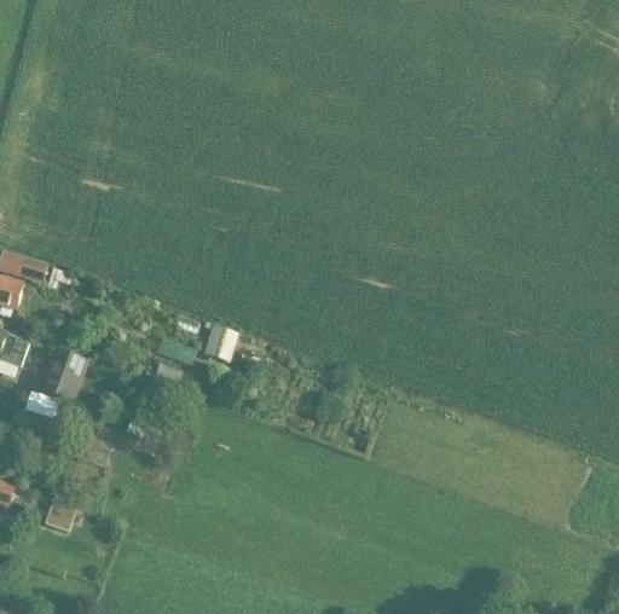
[(25,256),(3,249),(0,258),(0,268),(21,276),(21,273),(44,281),(48,262),(25,256)]
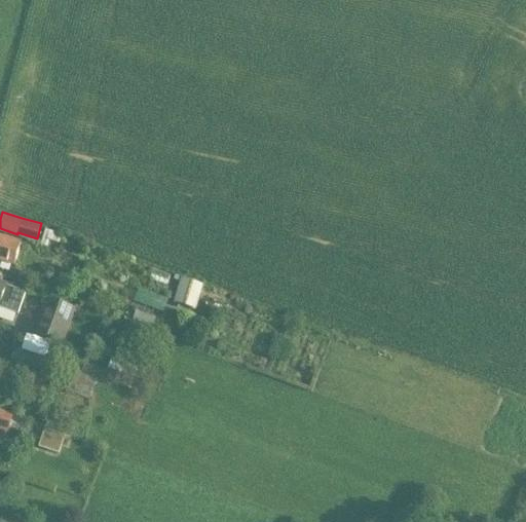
[(45,227),(40,244),(47,246),(49,238),(59,241),(62,232),(45,227)]
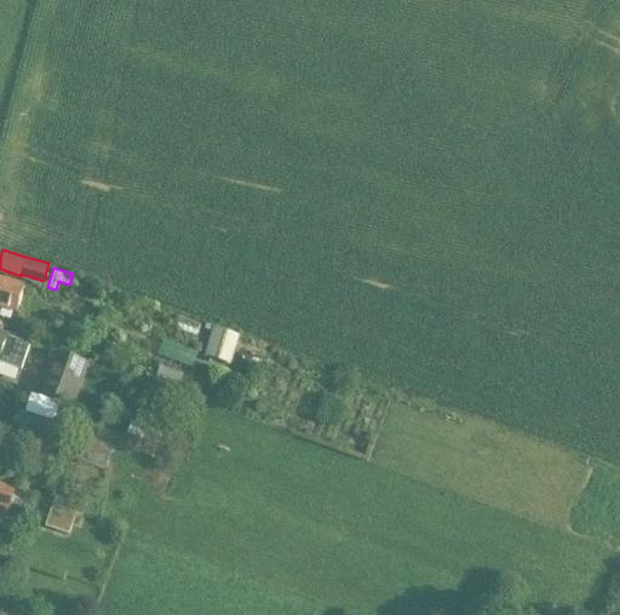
[(0,303),(16,309),(23,281),(0,274),(0,303)]
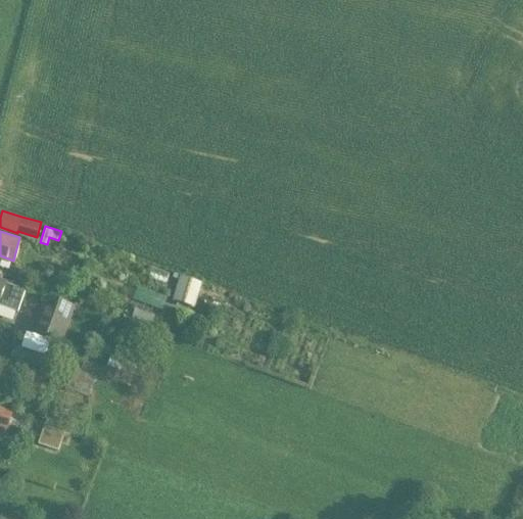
[(172,297),(194,304),(202,280),(180,273),(172,297)]
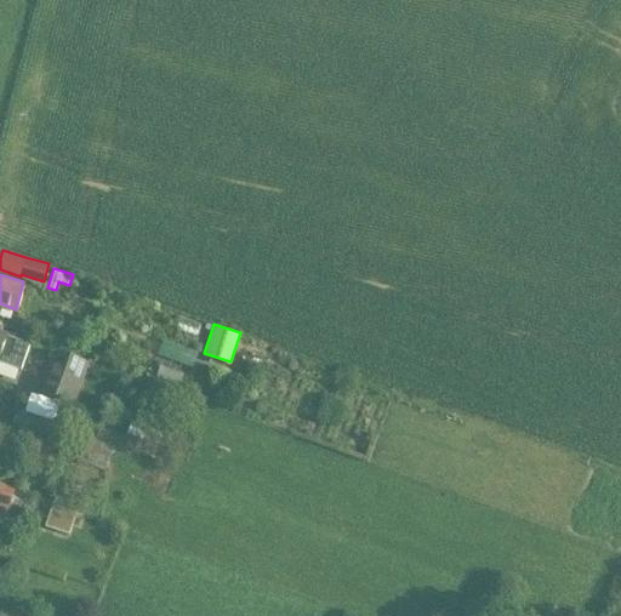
[(0,359),(21,368),(30,342),(5,334),(0,331),(0,359)]
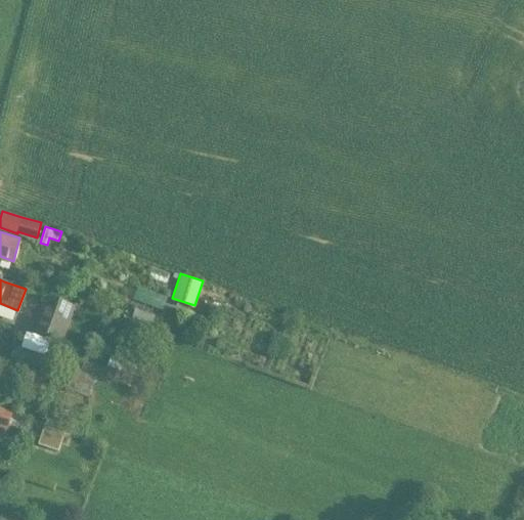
[(47,295),(34,331),(63,341),(76,305),(47,295)]
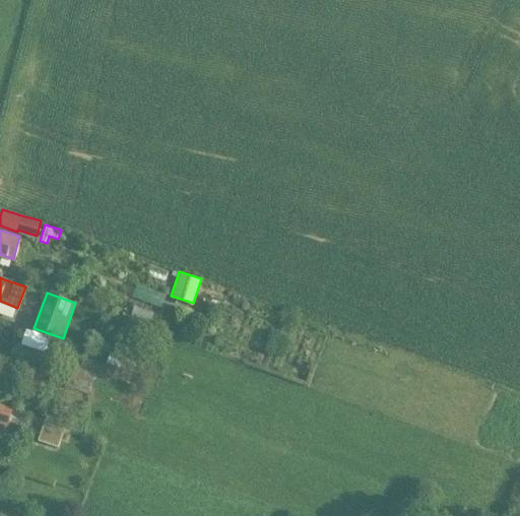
[(134,305),(129,321),(148,328),(154,312),(134,305)]
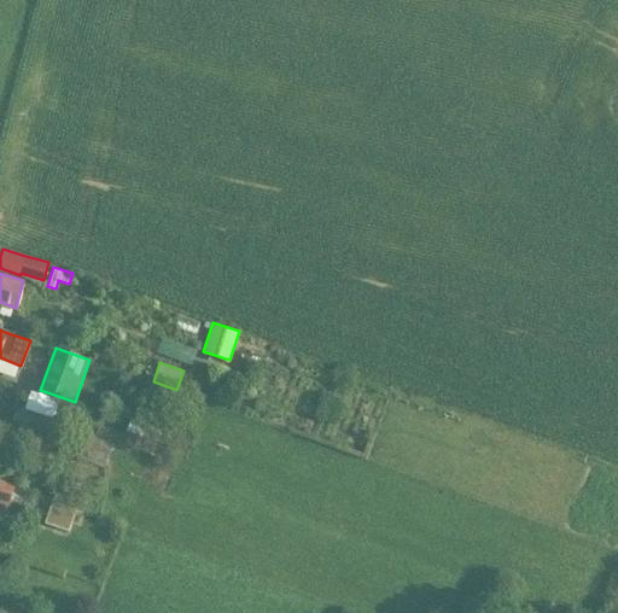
[(58,421),(17,407),(9,430),(51,443),(58,421)]
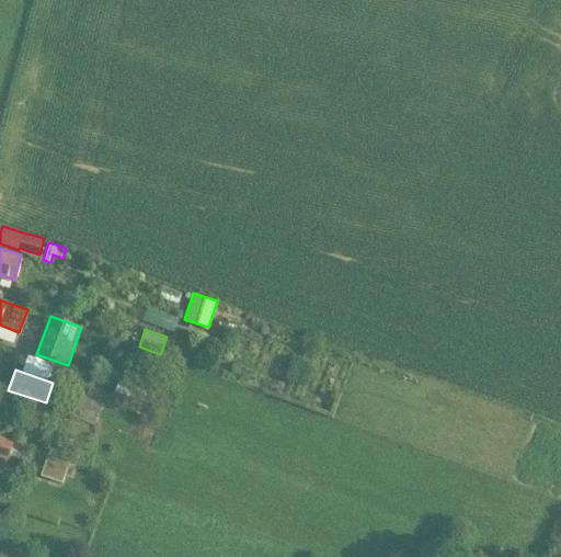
[(94,422),(102,401),(78,393),(70,413),(94,422)]
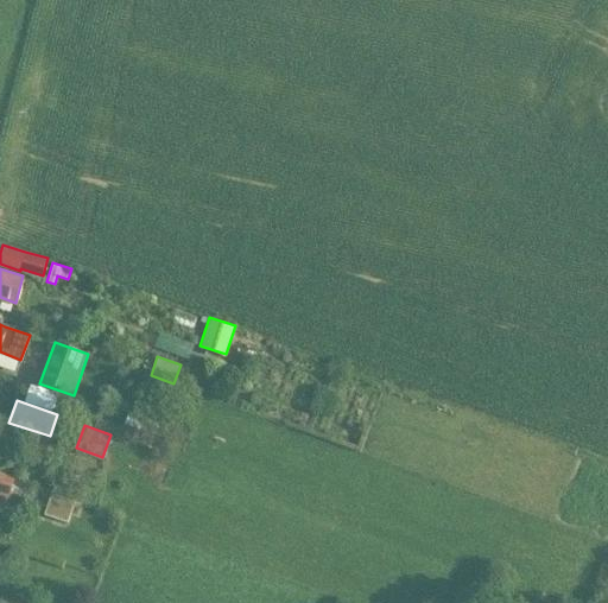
[(0,493),(7,496),(14,476),(0,470),(0,493)]
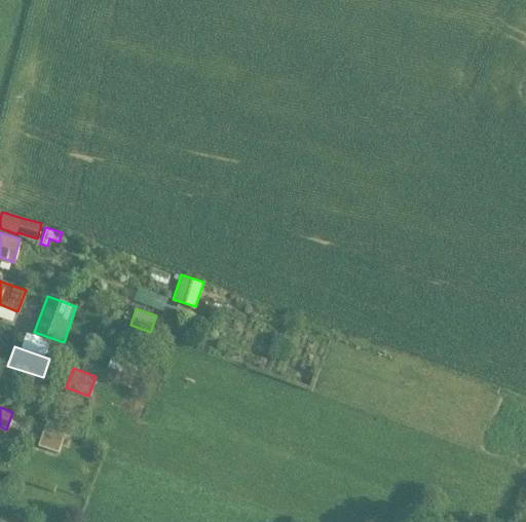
[(61,451),(66,433),(45,426),(39,444),(61,451)]
